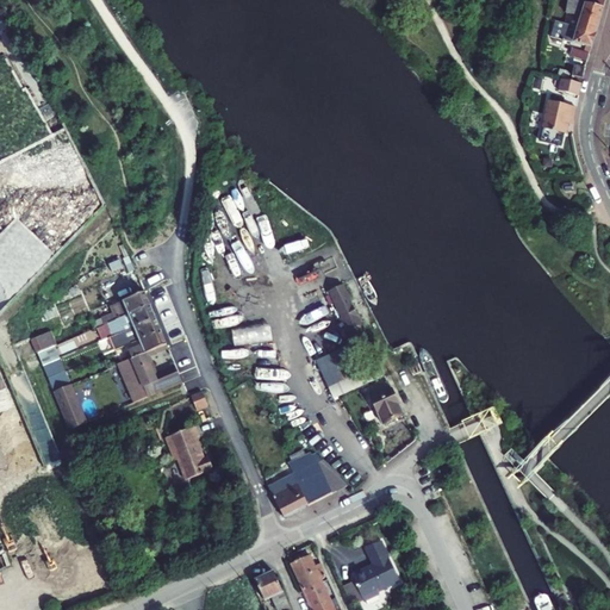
[(583,18),(580,25),(597,30),(604,0),(568,0),(566,13),(583,18)]
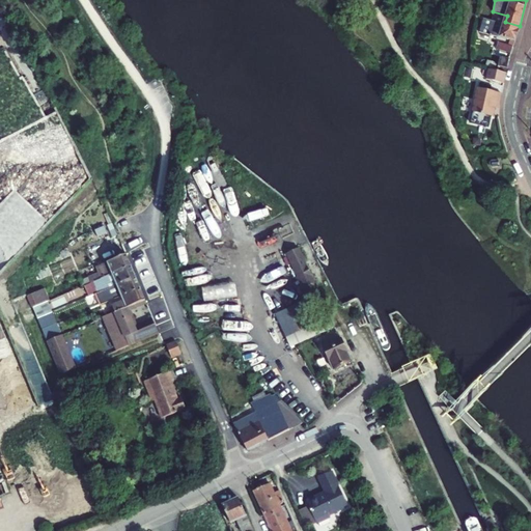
[(520,26),(505,22),(504,25),(483,19),(479,32),(490,35),(490,36),(491,36),(492,36),(500,38),(500,37),(514,42),(520,26)]
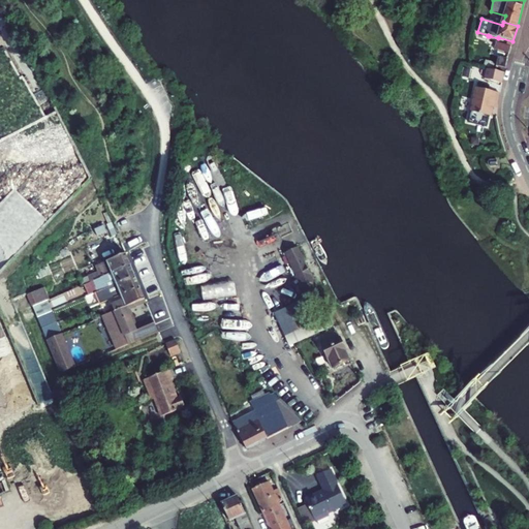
[(495,49),(508,54),(510,47),(497,41),(495,49)]
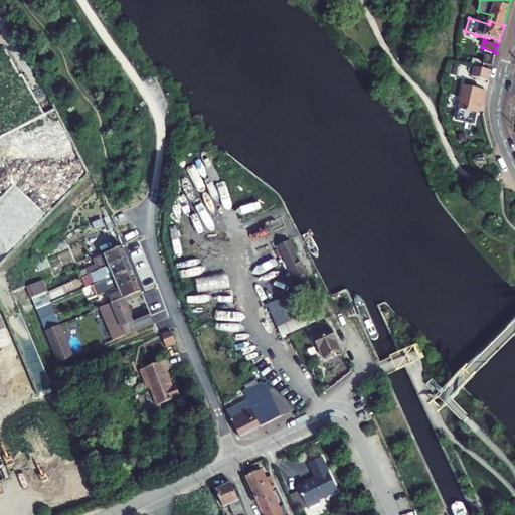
[(494,57),(485,55),(483,64),(492,65),(494,57)]
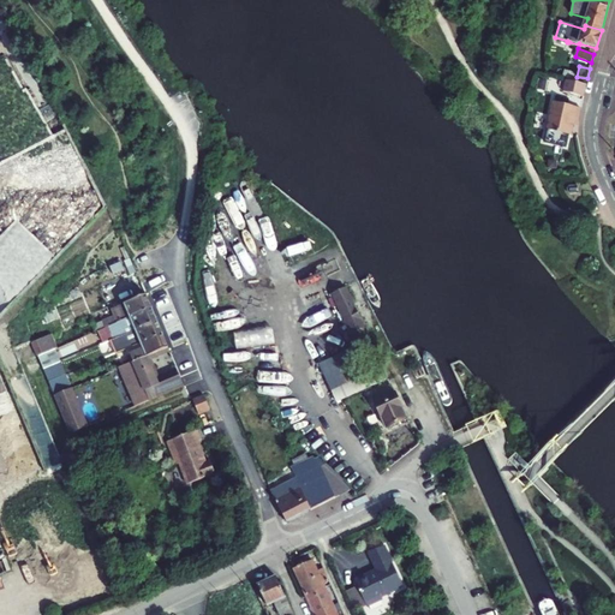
[(563,91),(583,96),(586,84),(566,81),(563,91)]
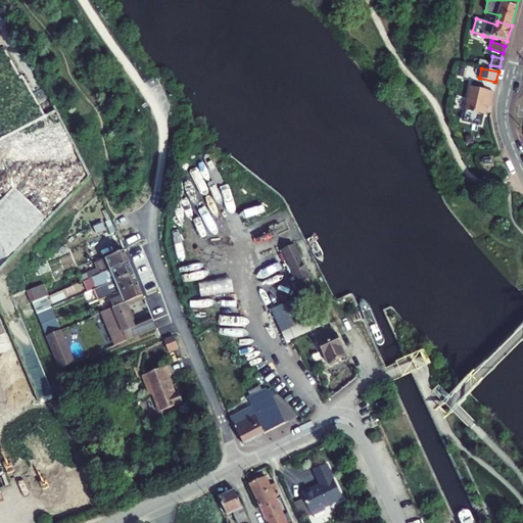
[(469,87),(465,111),(485,115),(488,99),(491,100),(493,92),(469,87)]
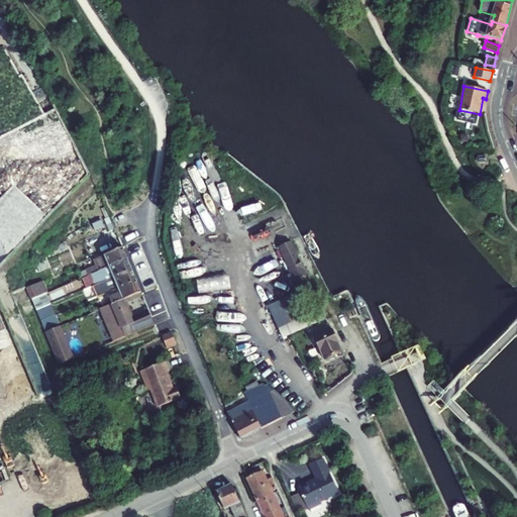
[(103,247),(105,252),(118,247),(116,241),(114,242),(111,244),(103,247)]
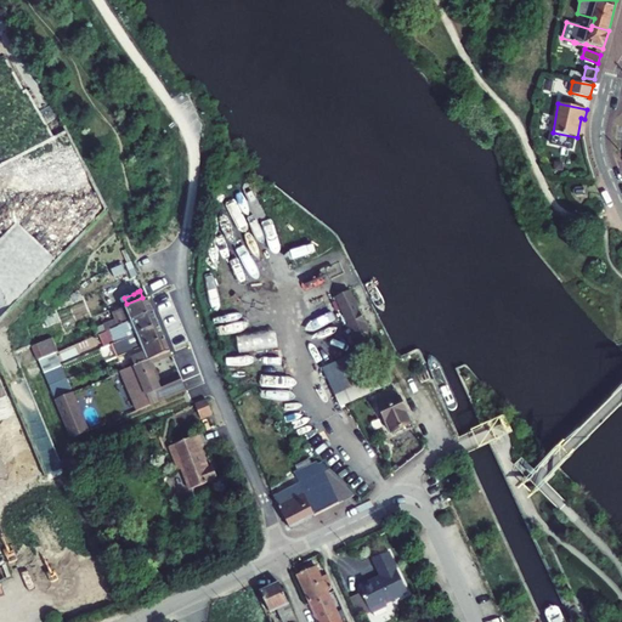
[(328,301),(338,323),(346,320),(358,345),(354,346),(356,352),(374,344),(350,290),(328,301)]
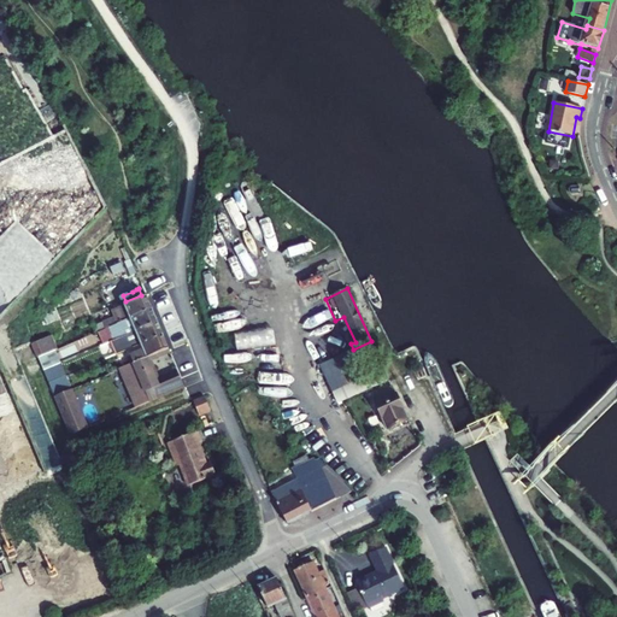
[(146,297),(111,311),(113,317),(103,323),(105,329),(110,327),(117,324),(152,310),(146,297)]
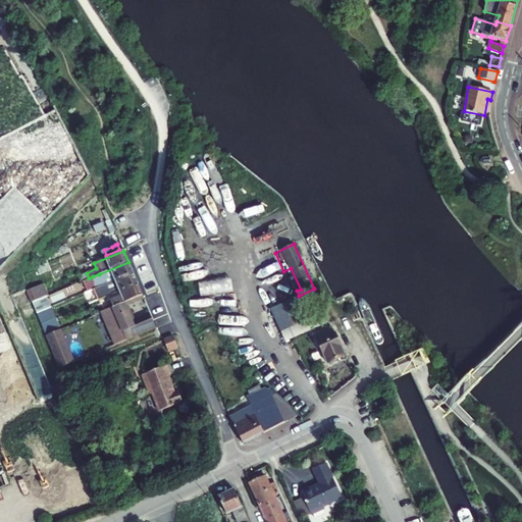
[(99,274),(93,276),(98,288),(103,285),(134,273),(128,262),(99,274)]
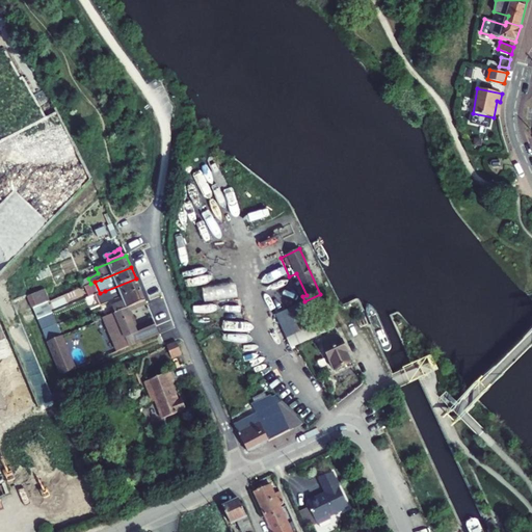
[(110,301),(140,289),(136,278),(105,291),(100,293),(87,298),(91,310),(108,302),(110,301)]
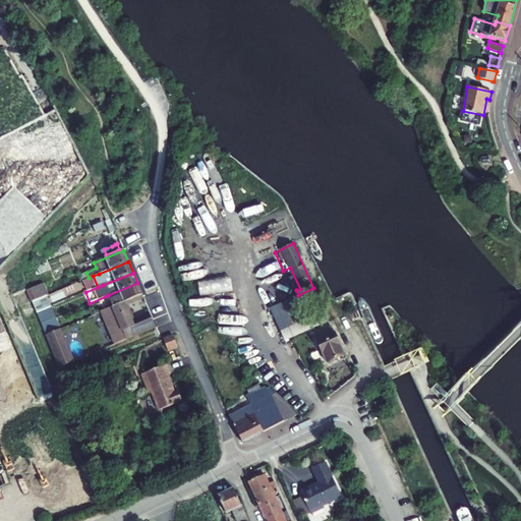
[(105,307),(105,308),(106,310),(123,302),(142,295),(137,283),(108,295),(110,300),(108,301),(109,305),(105,307)]
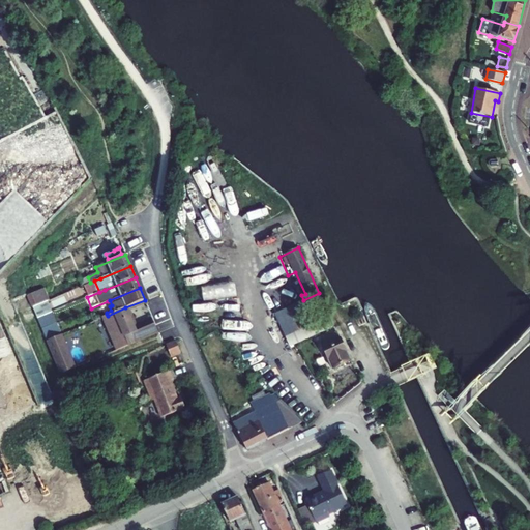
[(41,289),(28,295),(32,307),(47,301),(41,289)]
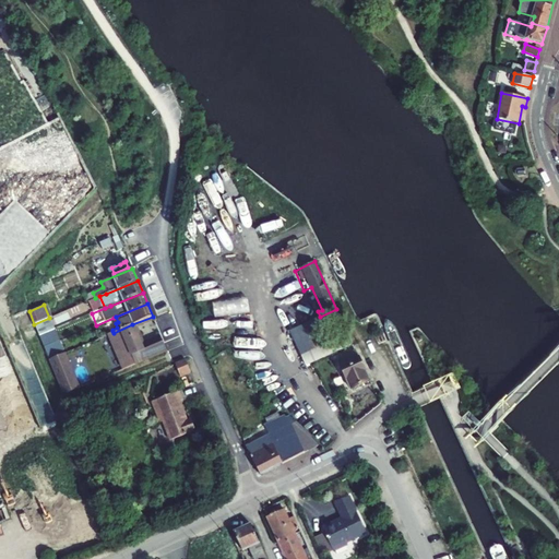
[(49,318),(34,324),(39,335),(55,329),(49,318)]
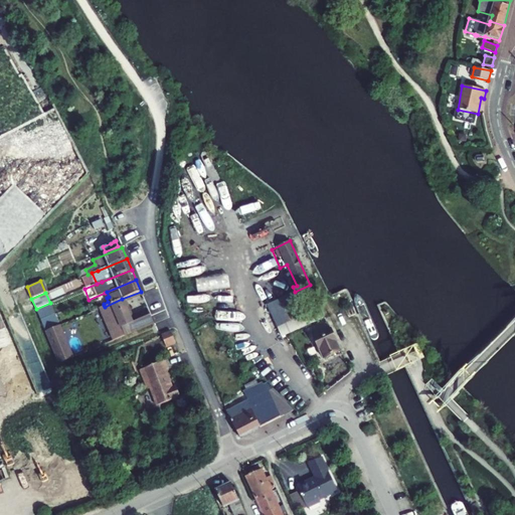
[(268,304),(282,337),(315,323),(311,313),(299,318),(289,295),(268,304)]
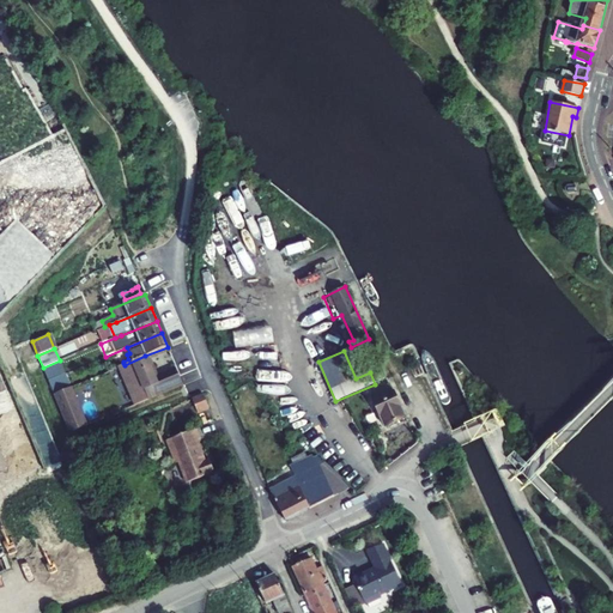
[(135,405),(149,399),(149,400),(183,386),(180,376),(177,371),(156,380),(145,356),(125,365),(120,366),(120,368),(125,380),(135,405)]
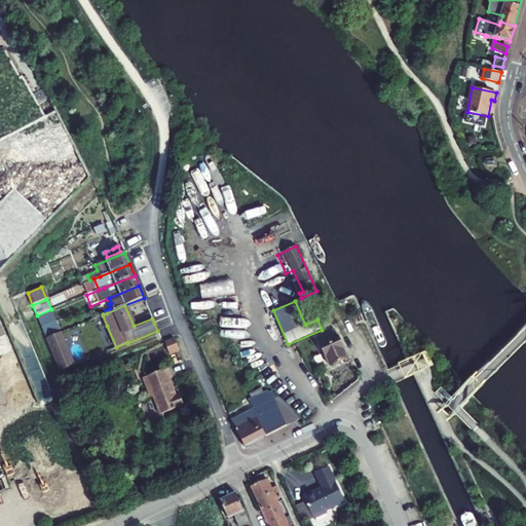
[(51,309),(37,315),(41,327),(55,321),(51,309)]
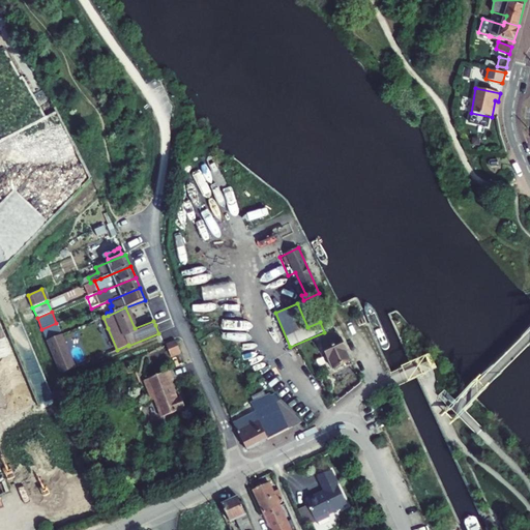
[(56,323),(41,329),(47,341),(61,334),(56,323)]
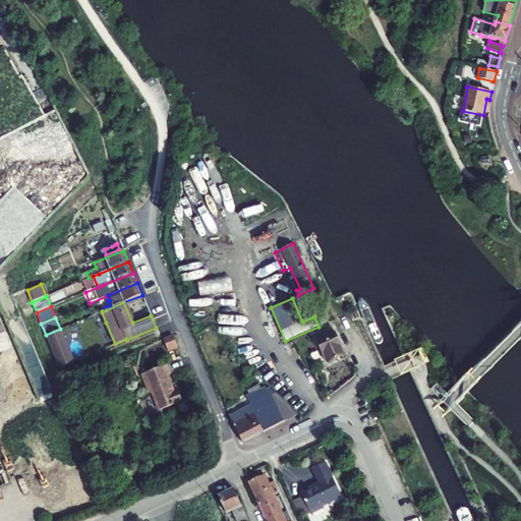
[(316,341),(328,363),(345,354),(334,333),(331,327),(314,335),(317,341),(316,341)]
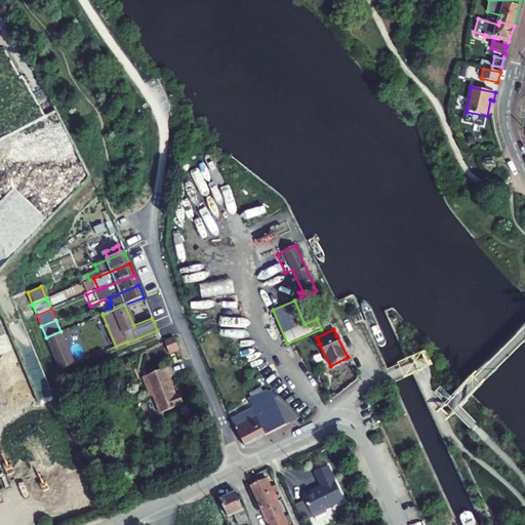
[(174,337),(164,341),(167,347),(176,342),(174,337)]
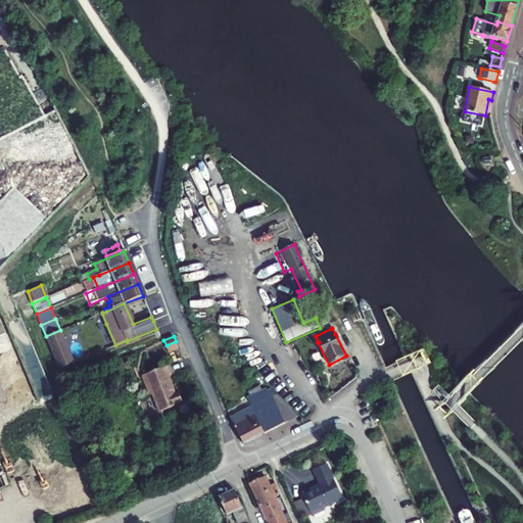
[(176,341),(167,345),(169,352),(179,348),(176,341)]
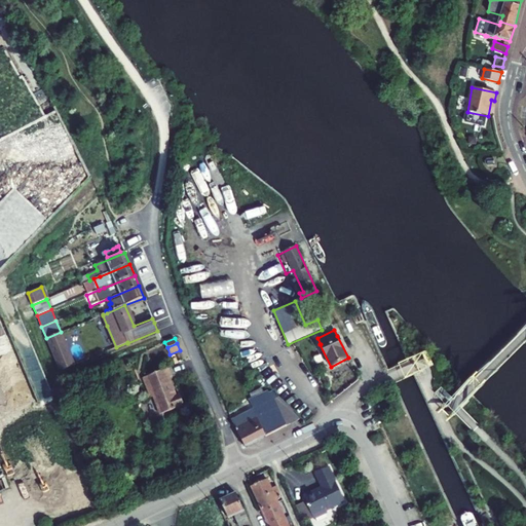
[(184,406),(180,395),(176,397),(168,378),(172,377),(168,369),(144,378),(147,386),(149,385),(154,397),(160,414),(184,406)]
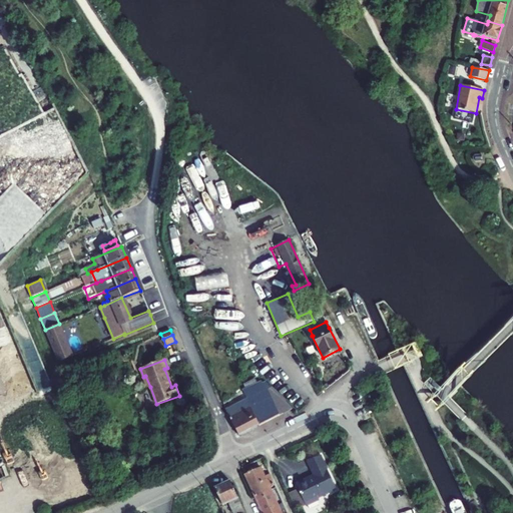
[(246,400),(225,410),(238,436),(280,416),(278,412),(267,390),(272,387),(259,376),(259,375),(254,379),(243,385),(245,388),(250,398),(246,400)]
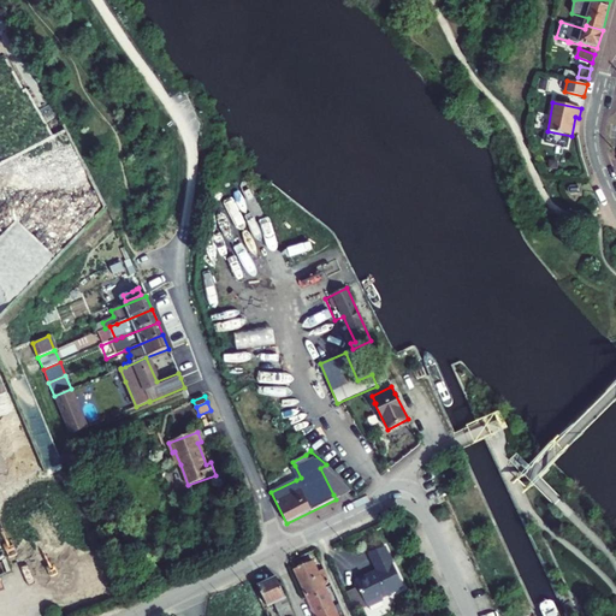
[(349,487),(326,465),(320,468),(333,495),(349,487)]
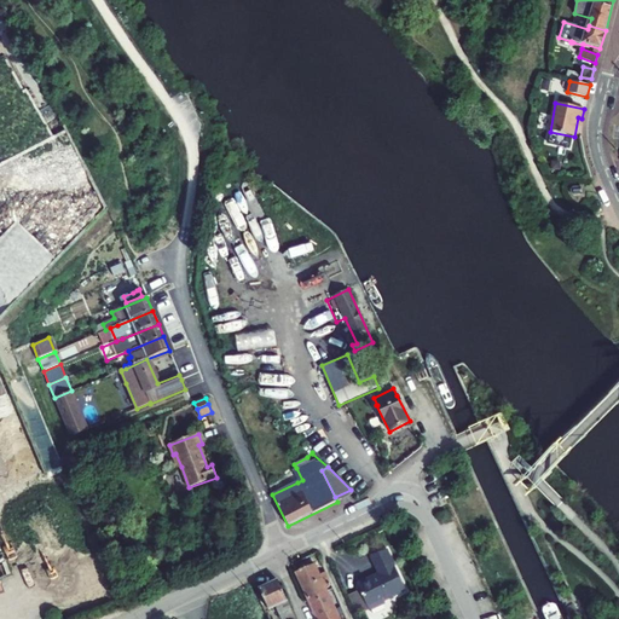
[(293,470),(298,482),(302,480),(296,468),(293,470)]
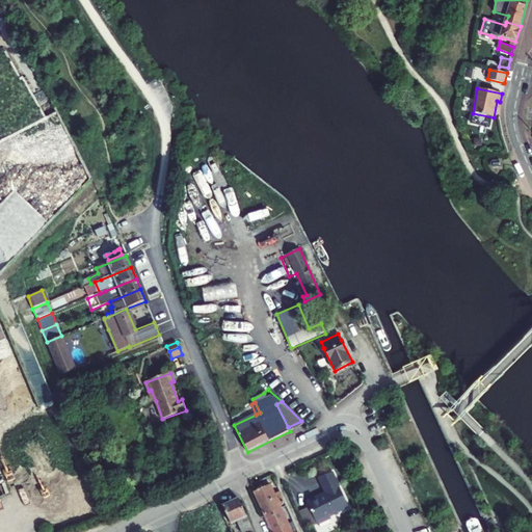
[(307,502),(317,526),(331,520),(330,517),(349,508),(334,473),(319,479),(325,494),(307,502)]
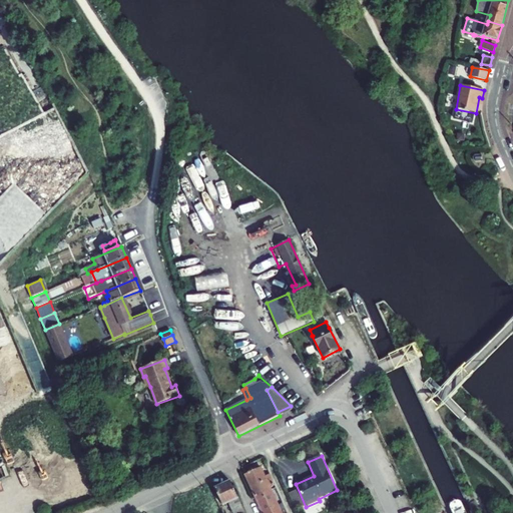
[(275,486),(270,474),(265,477),(261,468),(244,474),(255,497),(271,490),(270,488),(275,486)]
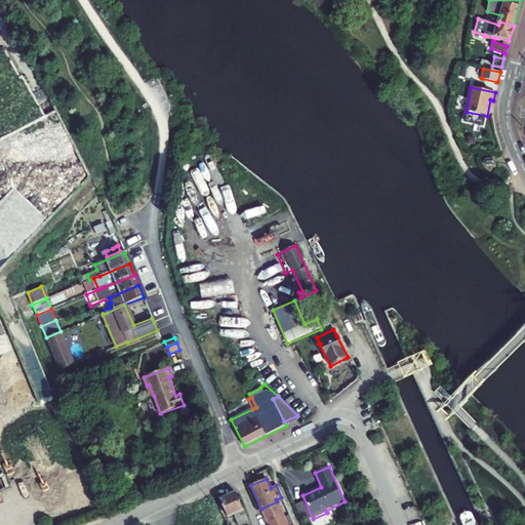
[(249,524),(250,524),(235,492),(219,499),(228,517),(234,514),(239,524),(249,524)]
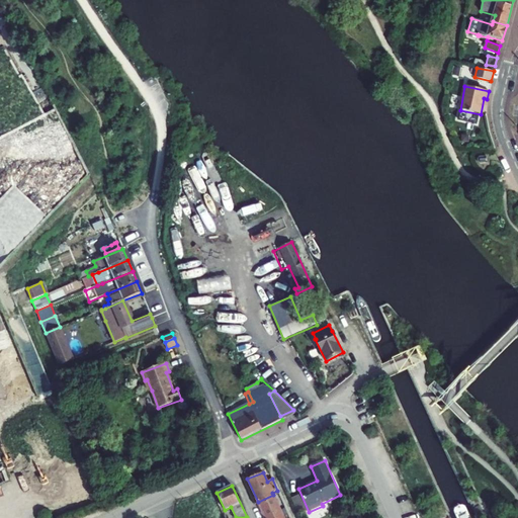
[(258,502),(264,517),(278,517),(283,516),(273,495),(258,502)]
